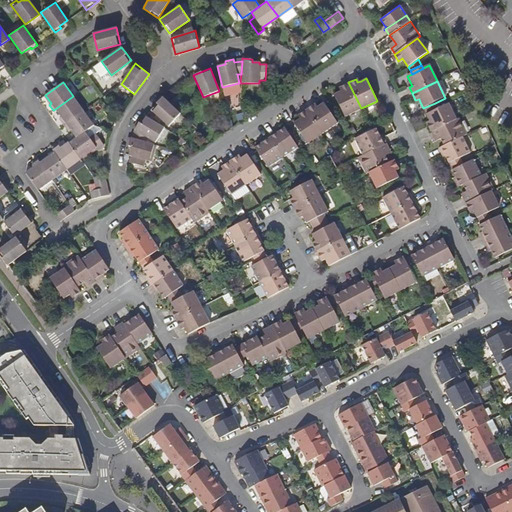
[(344,116),(361,108),(349,84),(348,82),(342,85),(343,89),(340,91),(334,93),(344,116)]
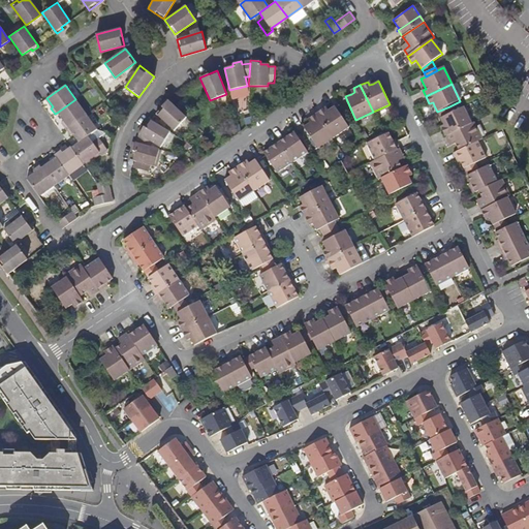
[(65,129),(86,114),(75,99),(57,113),(63,121),(61,122),(65,129)]
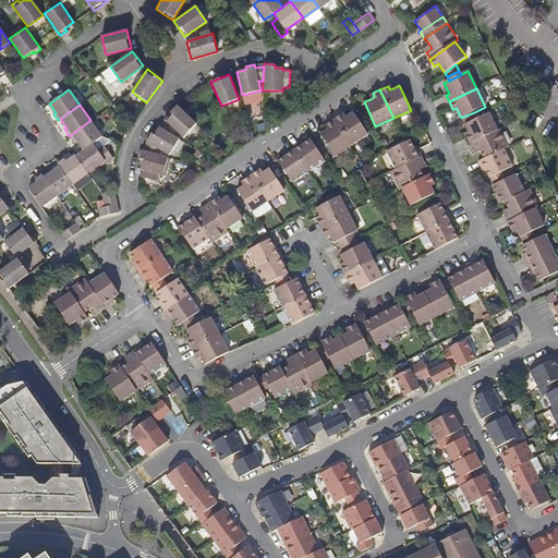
[(166,117),(164,120),(183,137),(196,123),(177,106),(166,117)]
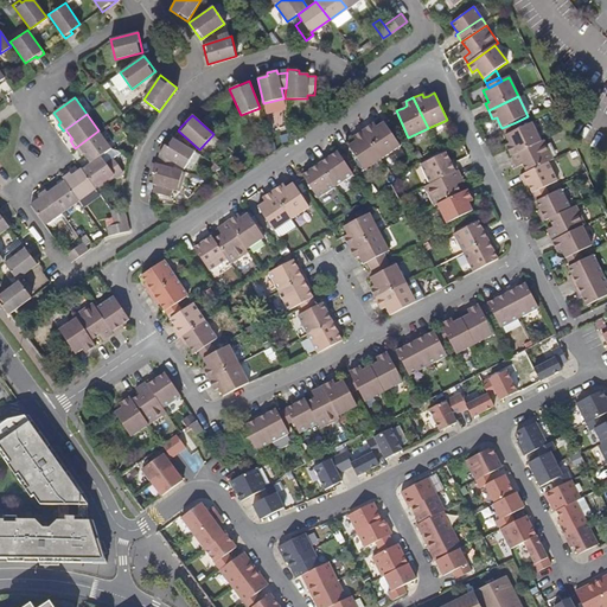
[(371,123),(363,129),(382,158),(400,145),(384,121),(377,126),(374,128),(371,123)]
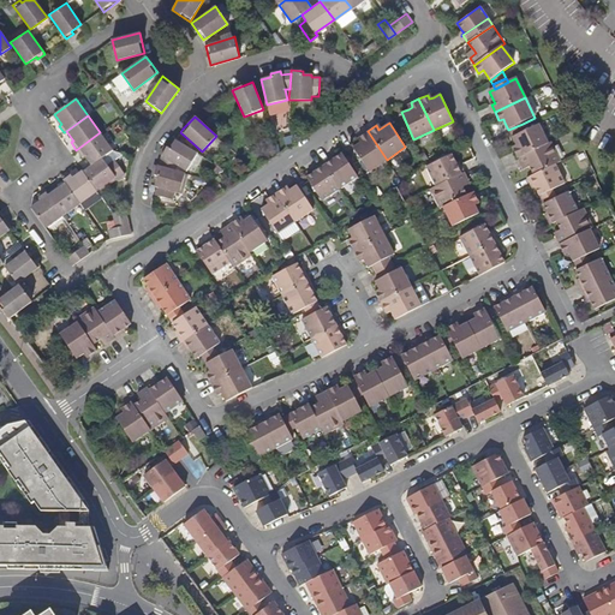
[(508,130),(511,133),(524,126),(523,124),(508,130)]
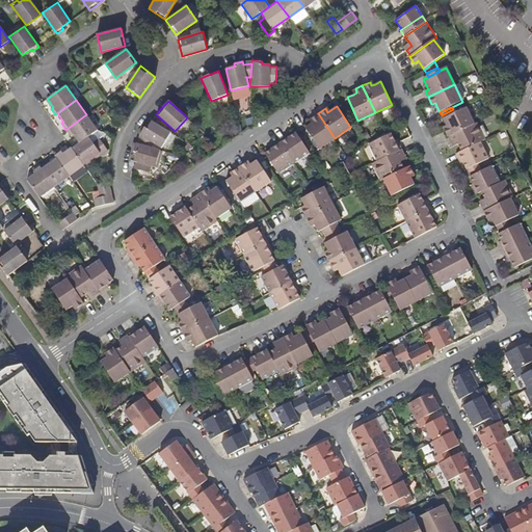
[(448,129),(444,131),(447,137),(474,125),(466,108),(455,113),(443,118),(446,126),(448,129)]
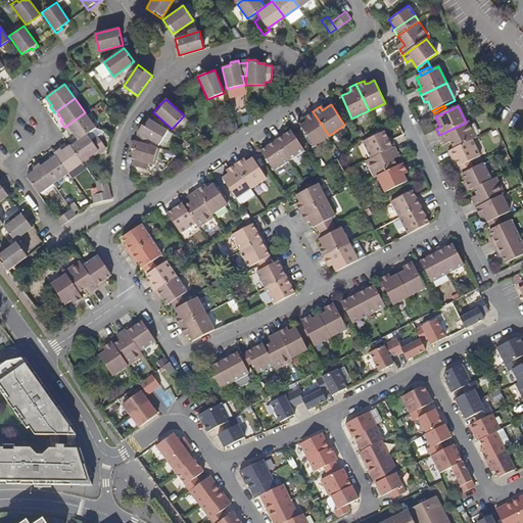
[(447,111),(445,107),(434,113),(435,116),(447,111)]
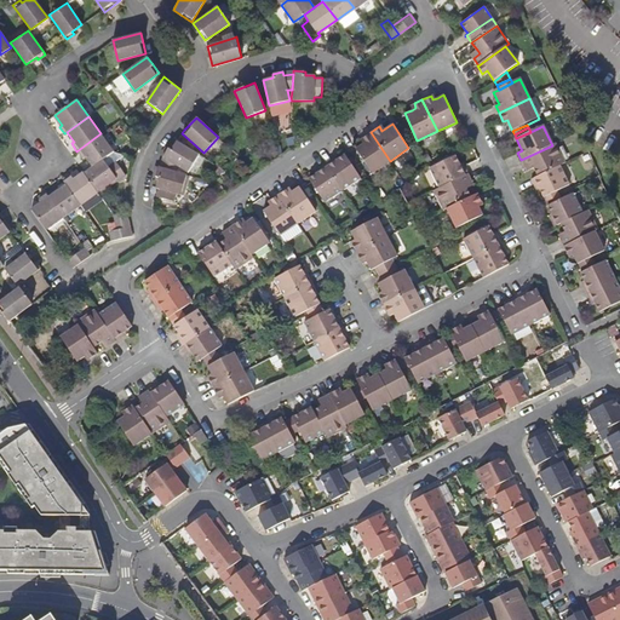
[(390,161),(371,132),(363,137),(366,142),(362,144),(356,148),(372,173),(390,161)]
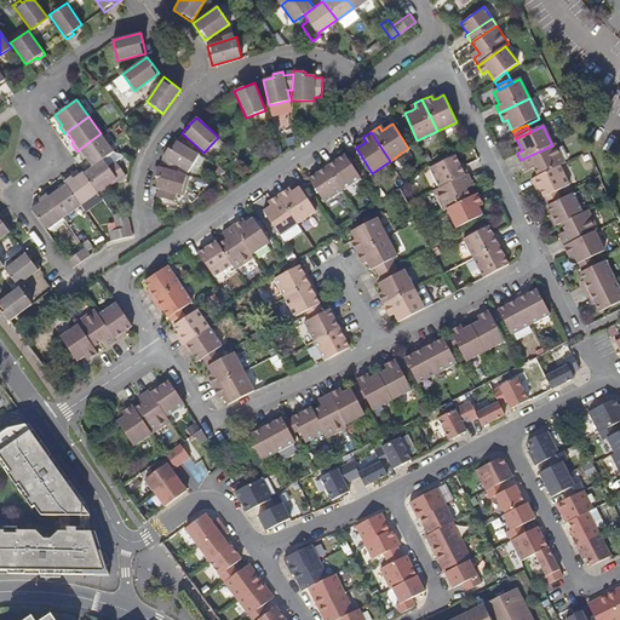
[(92,166),(113,151),(101,133),(76,151),(81,159),(85,156),(92,166)]
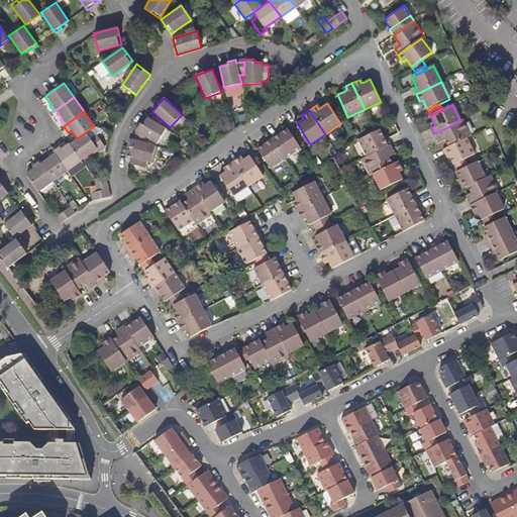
[(134,139),(154,145),(154,143),(158,142),(166,128),(147,117),(141,126),(139,124),(135,130),(135,131),(137,132),(134,139)]
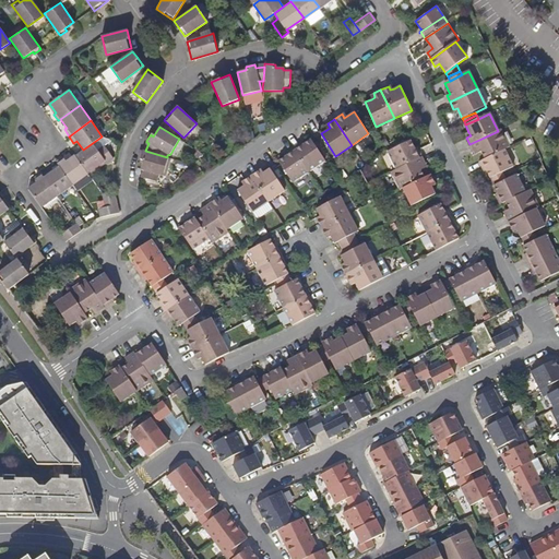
[(501,130),(498,131),(470,144),(473,152),(479,149),(482,152),(484,158),(503,150),(509,146),(501,130)]
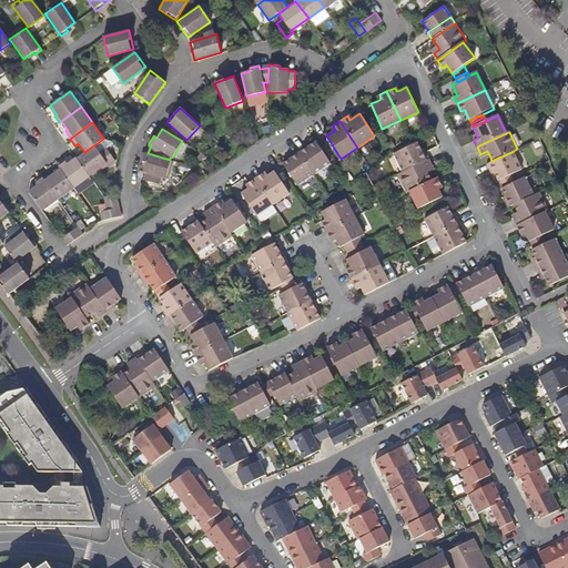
[(103,139),(84,152),(81,154),(77,158),(89,175),(107,163),(108,166),(109,165),(115,161),(107,146),(112,143),(103,139)]
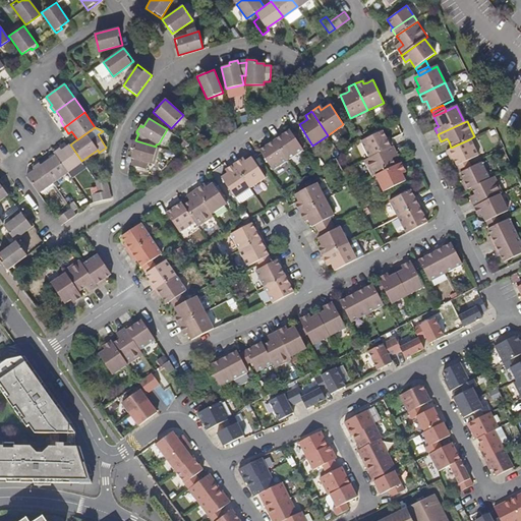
[(290,129),(283,133),(285,137),(282,138),(279,133),(273,136),(288,159),(303,149),(290,129)]
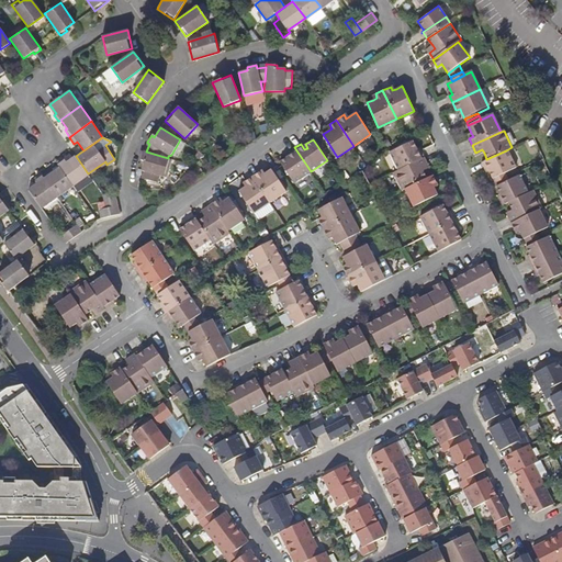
[(413,152),(416,149),(412,141),(389,153),(397,170),(424,158),(420,152),(414,155),(413,152)]
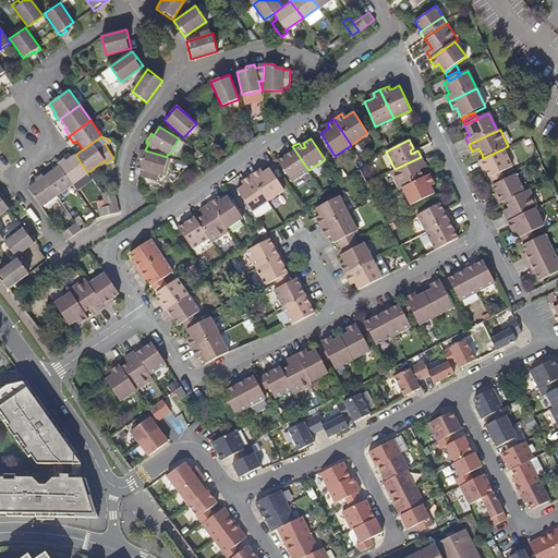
[(73,143),(79,148),(80,152),(83,149),(76,141),(73,143)]
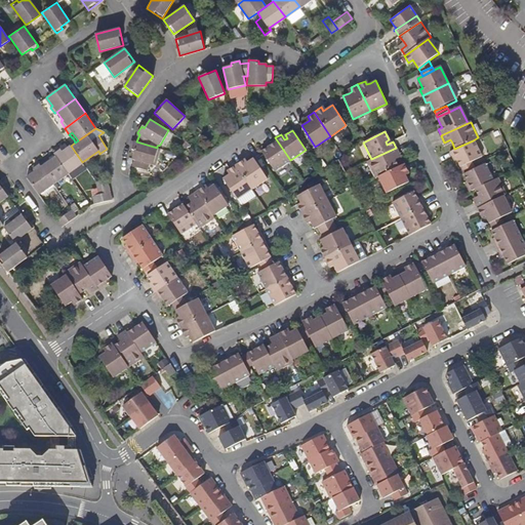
[(269,150),(267,147),(260,151),(274,171),(290,160),(275,137),(269,142),(273,148),(269,150)]
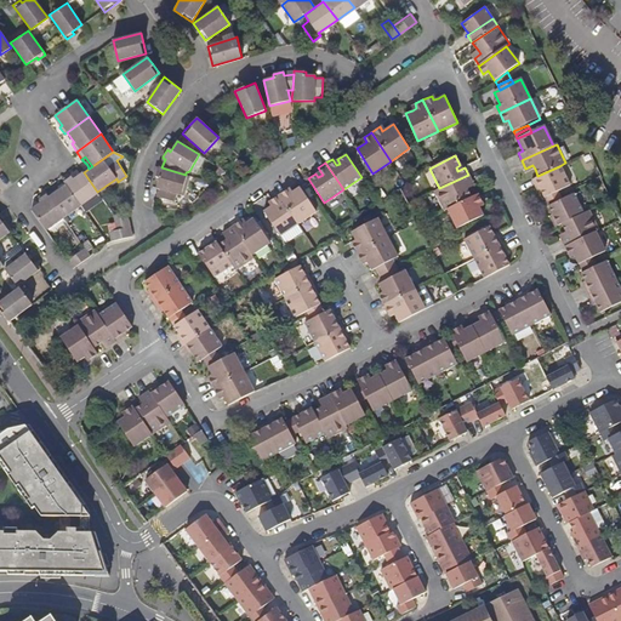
[(543,188),(540,189),(543,199),(558,192),(569,187),(559,166),(537,176),(531,180),(535,187),(541,183),(543,188)]
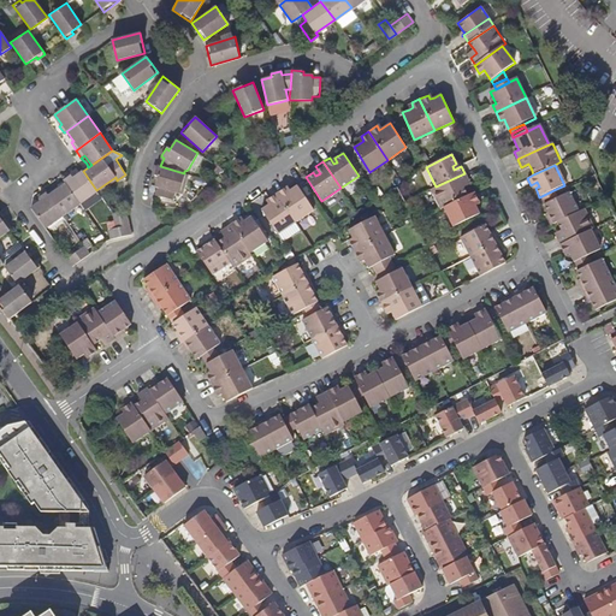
[(185,173),(184,173),(160,166),(158,166),(157,166),(155,175),(158,175),(155,184),(155,185),(158,187),(155,195),(172,200),(175,191),(179,194),(185,173)]
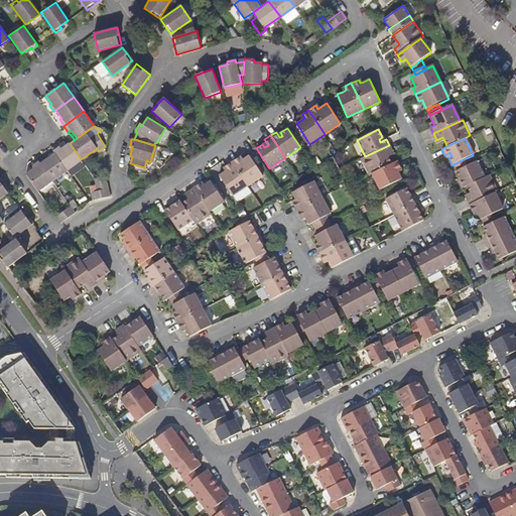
[(52,150),(54,153),(68,171),(82,160),(81,159),(70,143),(69,142),(60,148),(59,146),(52,150)]
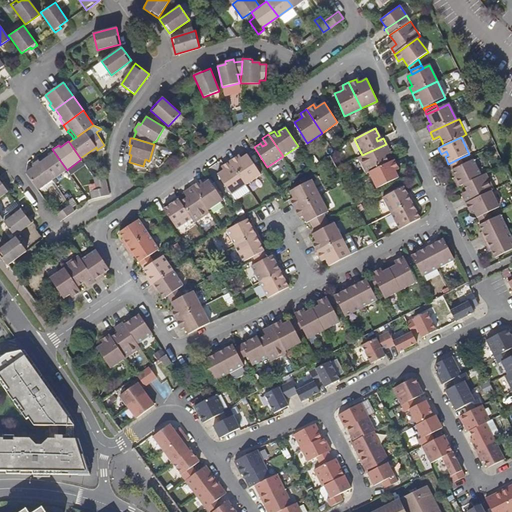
[(366,174),(368,173),(388,163),(384,156),(383,153),(389,150),(386,144),(362,155),(358,157),(366,174)]
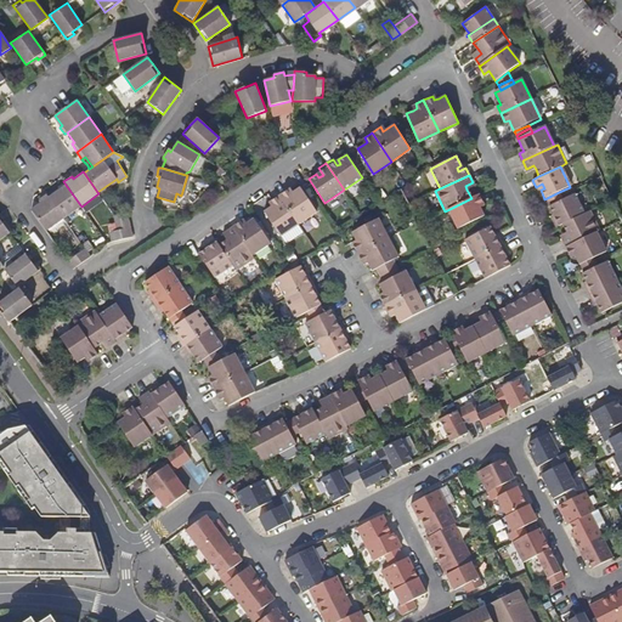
[(46,194),(63,219),(82,207),(66,185),(56,191),(54,188),(46,194)]
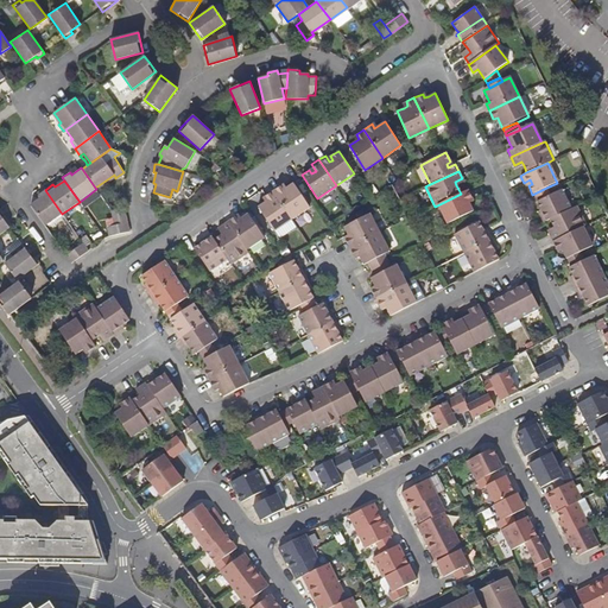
[(283,190),(280,185),(272,190),(292,219),(309,208),(292,183),(286,188),(283,190)]
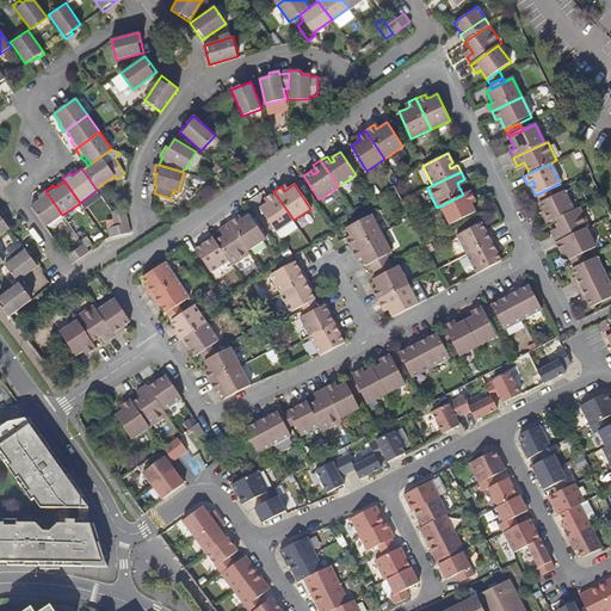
[(535,196),(537,199),(550,192),(549,189),(535,196)]
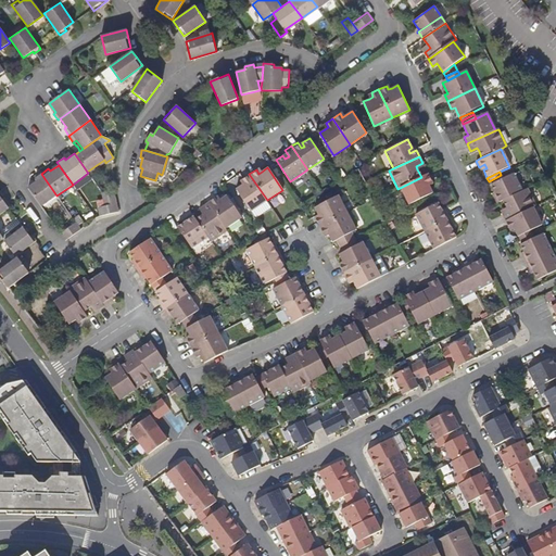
[(500,193),(492,197),(495,203),(502,201),(521,191),(513,173),(502,178),(490,184),(494,192),(498,190),(500,193)]
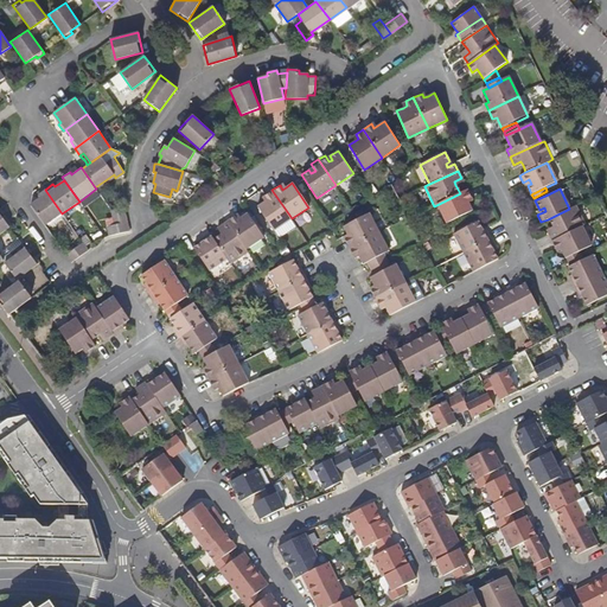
[(30,204),(45,225),(62,213),(45,190),(38,195),(40,197),(30,204)]
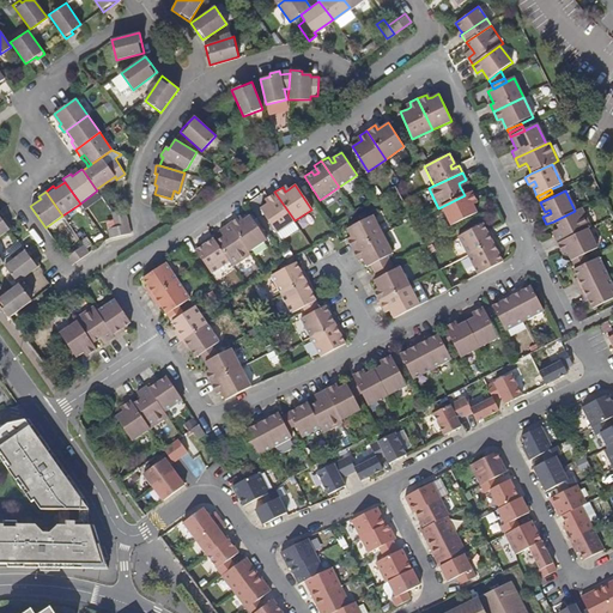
[(277,234),(295,220),(274,192),(266,198),(269,202),(266,205),(260,208),(277,234)]
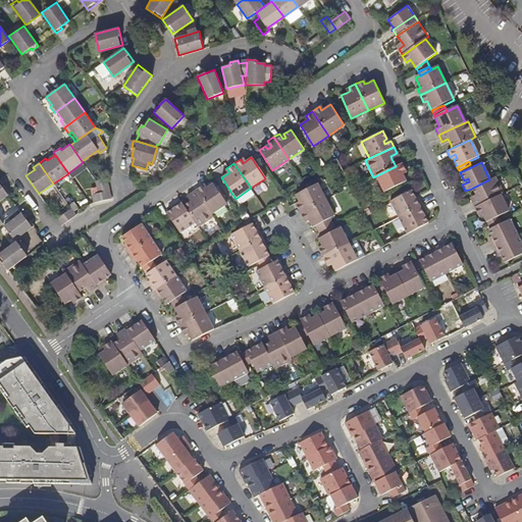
[(405,170),(401,163),(396,166),(375,176),(383,193),(406,181),(403,175),(401,172),(405,170)]
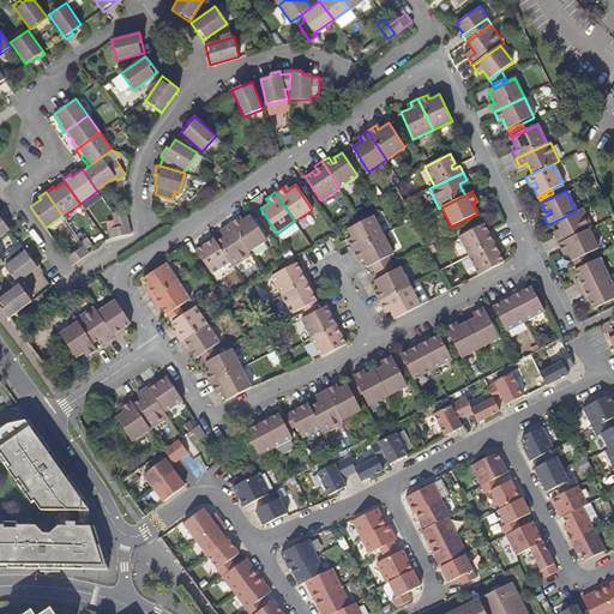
[(557,245),(588,230),(590,229),(581,209),(576,211),(554,222),(558,230),(559,234),(553,236),(557,245)]
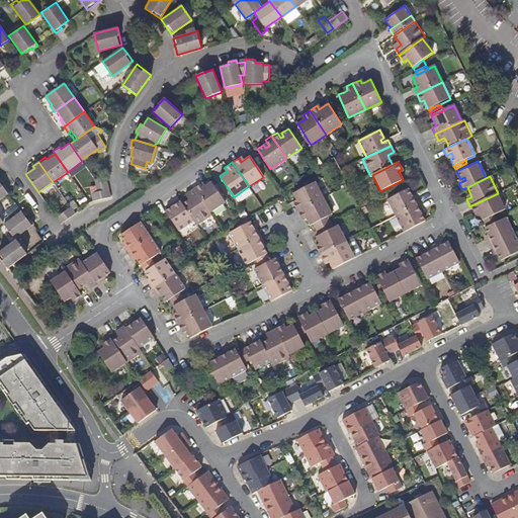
[(95,179),(97,188),(98,191),(109,189),(106,177),(95,179)]
